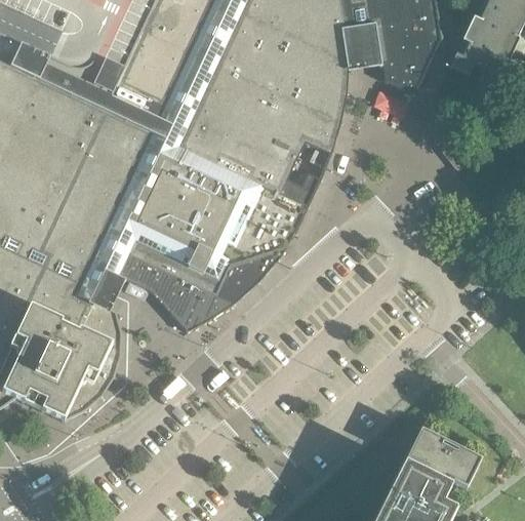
[(0,0),(0,407),(14,397),(21,400),(24,401),(41,409),(64,421),(84,410),(102,396),(114,376),(120,355),(121,332),(115,310),(112,308),(124,281),(125,279),(150,291),(171,315),(187,331),(204,322),(234,304),(258,282),(278,258),(295,234),(308,206),(320,179),(307,173),(300,187),(287,179),(305,142),(330,154),(331,152),(340,123),(346,93),(348,72),(382,67),(385,81),(414,94),(440,39),(438,24),(437,19),(434,0),(0,0)]
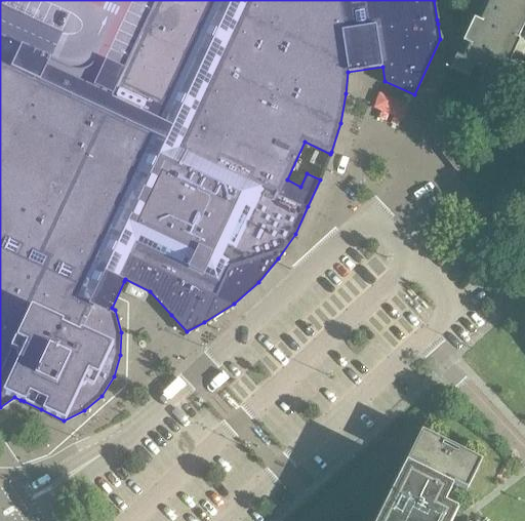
[(479,0),(448,65),(468,74),(473,63),(497,75),(524,15),(524,0),(479,0)]
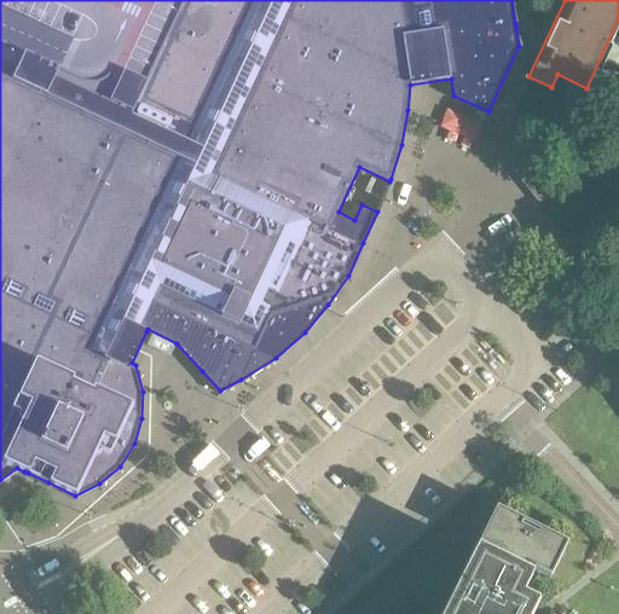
[(441,119),(475,134),(484,116),(450,100),(441,119)]
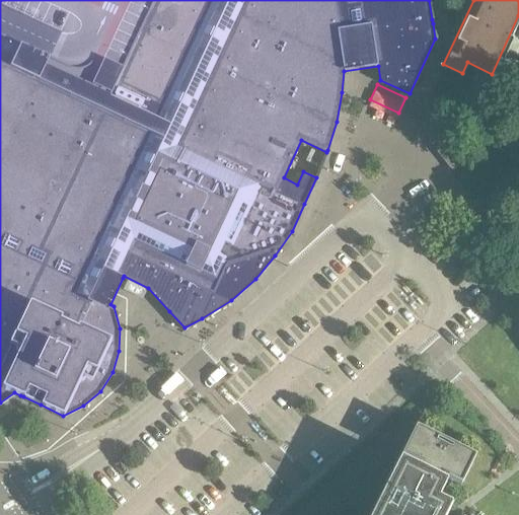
[(457,159),(435,132),(430,136),(452,163),(457,159)]
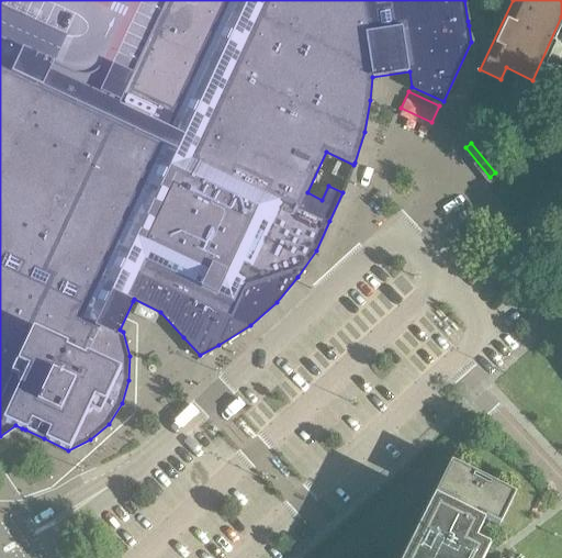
[(481,557),(486,547),(472,539),(484,516),(498,523),(514,492),(450,460),(435,491),(454,501),(451,506),(433,497),(401,557),(481,557)]
